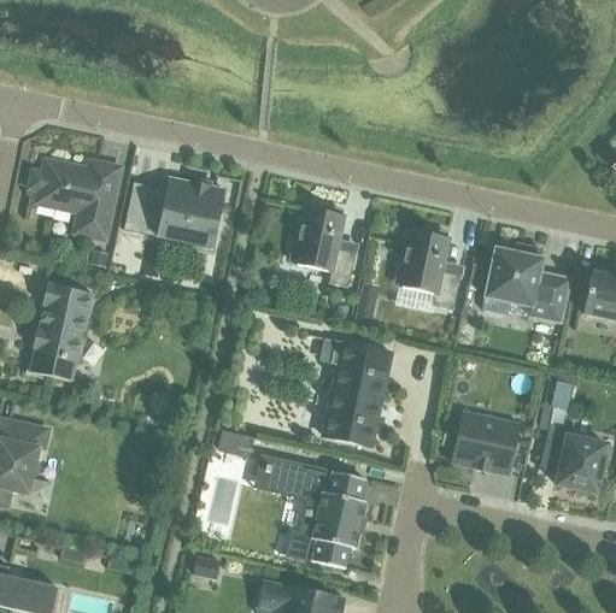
[(75,233),(106,239),(122,166),(99,161),(98,170),(46,159),(44,171),(40,171),(36,172),(33,176),(33,181),(33,184),(36,188),(40,189),(37,202),(80,211),(75,233)]
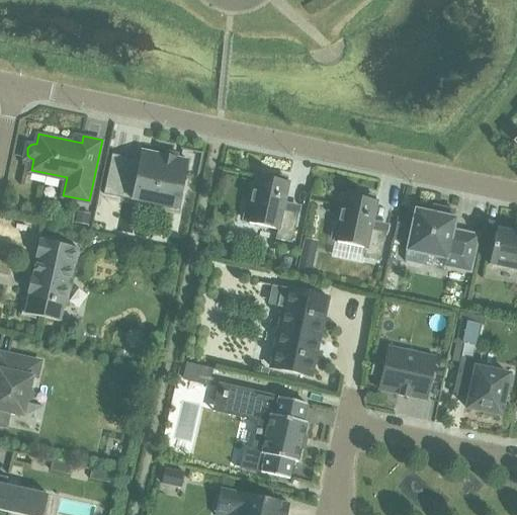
[(104,191),(133,197),(133,198),(178,207),(188,158),(143,148),(141,158),(112,152),(104,191)]
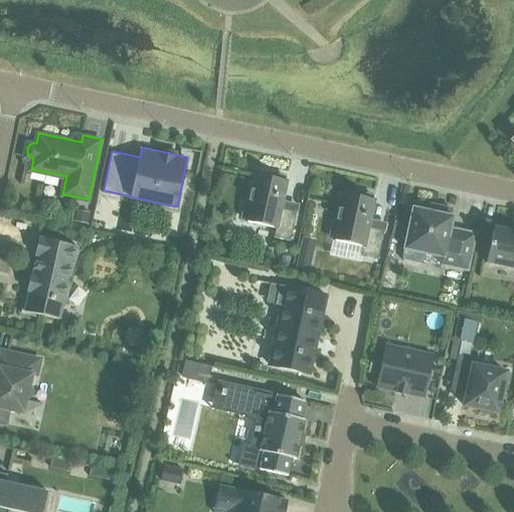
[(272,176),(255,172),(249,203),(245,202),(242,216),(246,217),(246,219),(277,225),(275,236),(291,239),(298,210),(282,206),(288,179),(285,179),(286,175),(273,172),(272,176)]
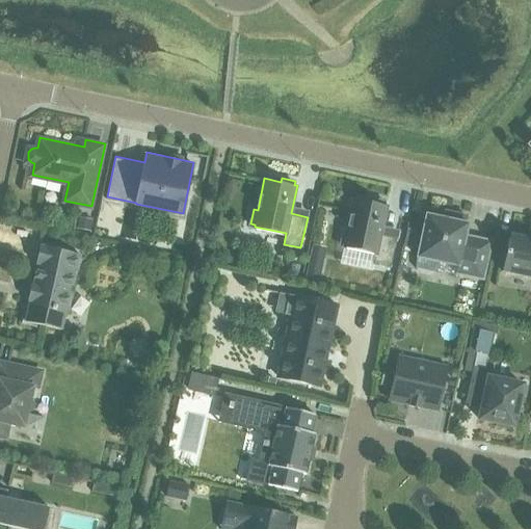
[(345,246),(377,253),(374,263),(391,267),(398,236),(381,233),(388,205),(386,204),(386,200),(372,196),(371,201),(355,197),(348,230),(344,229),(342,243),(345,244),(345,246)]
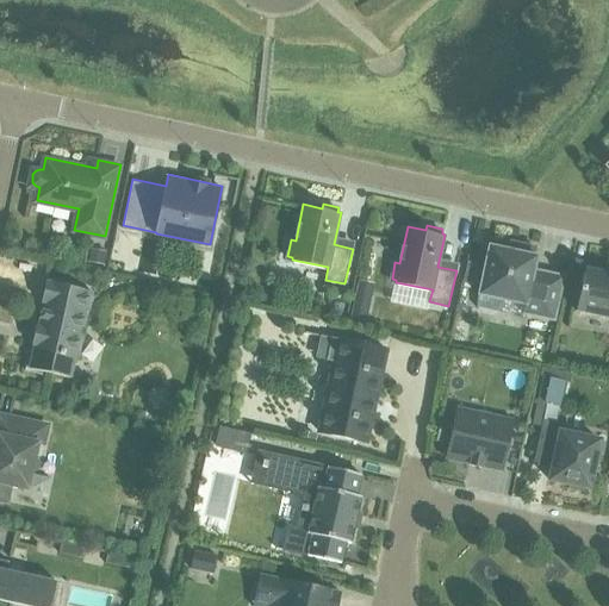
[(479,293),(477,304),(503,310),(505,298),(526,303),(523,312),(555,318),(559,300),(565,274),(535,268),(538,255),(538,254),(534,254),(534,252),(536,245),(529,244),(529,245),(524,244),(519,243),(519,242),(513,239),(510,249),(496,245),(490,244),(479,293)]
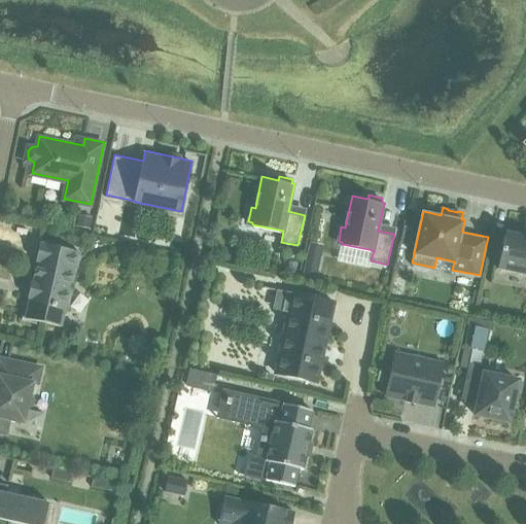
[(81,213),(78,223),(90,226),(92,215),(81,213)]
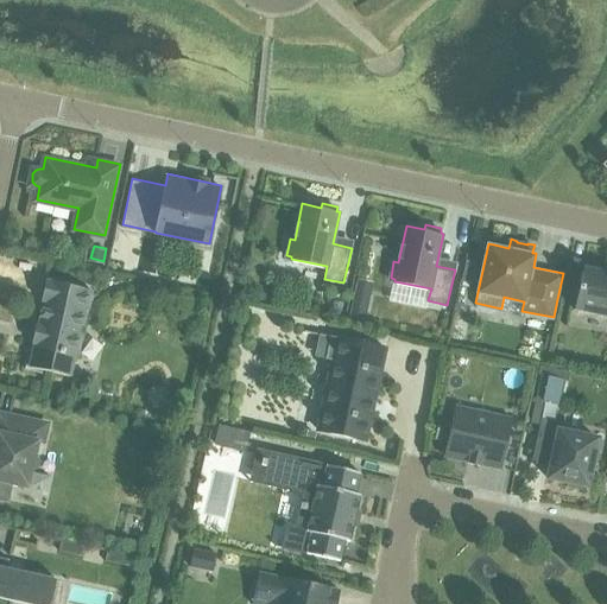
[(467,258),(462,278),(472,279),(475,260),(467,258)]
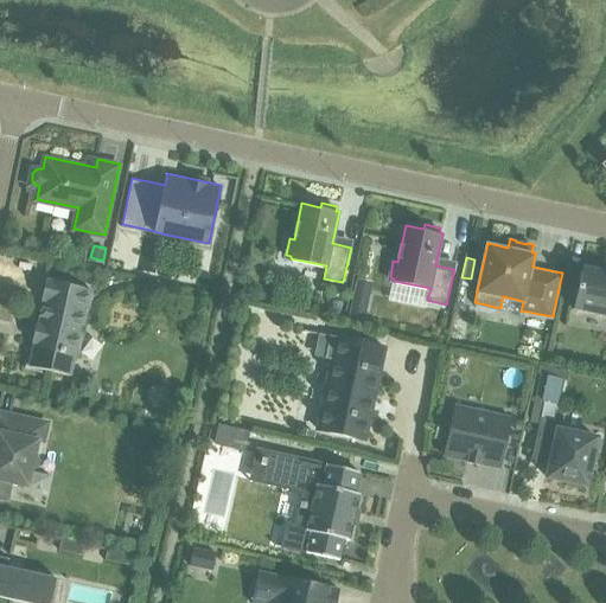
[(605,270),(585,265),(584,265),(574,307),(575,308),(575,307),(605,313),(605,270)]
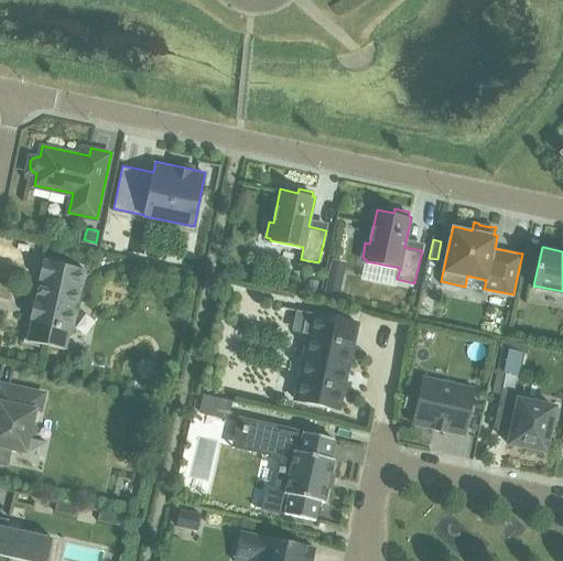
[(29,323),(25,342),(40,345),(40,342),(67,348),(72,328),(74,328),(78,308),(76,306),(80,287),(83,288),(87,269),(44,259),(40,278),(42,278),(36,300),(34,300),(31,317),(33,317),(32,323),(29,323)]
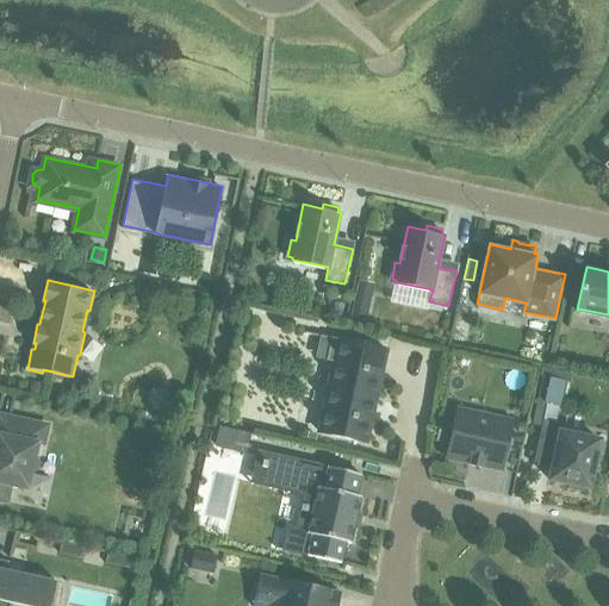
[(355,298),(352,317),(366,320),(371,301),(355,298)]
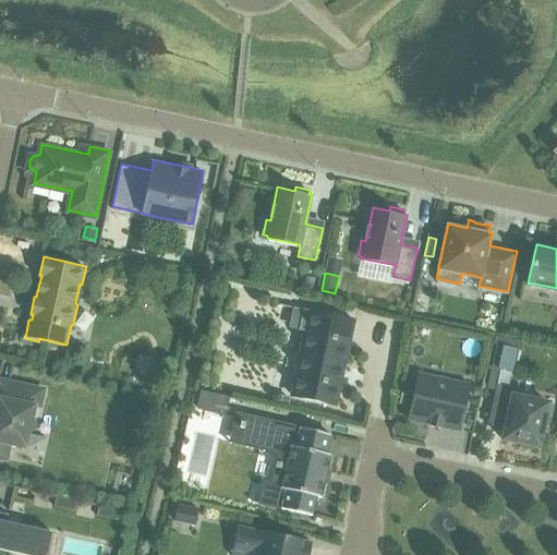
[(298,375),(294,395),(335,403),(339,384),(340,384),(346,361),(343,360),(348,344),(350,344),(355,318),(304,308),(302,306),(298,327),(300,328),(307,330),(303,351),(301,351),(297,374),(298,375)]
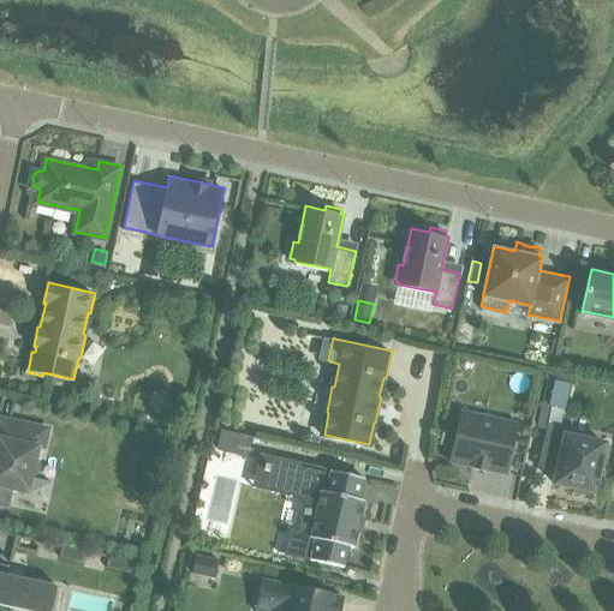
[(549,378),(538,426),(548,429),(549,424),(554,403),(568,407),(573,384),(576,384),(578,376),(547,370),(546,378),(549,378)]
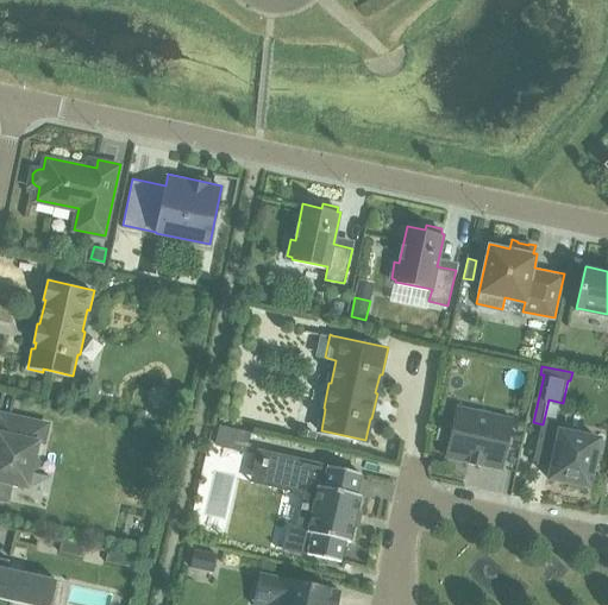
[(0,496),(8,498),(12,481),(27,485),(38,441),(44,442),(48,423),(0,413),(0,496)]
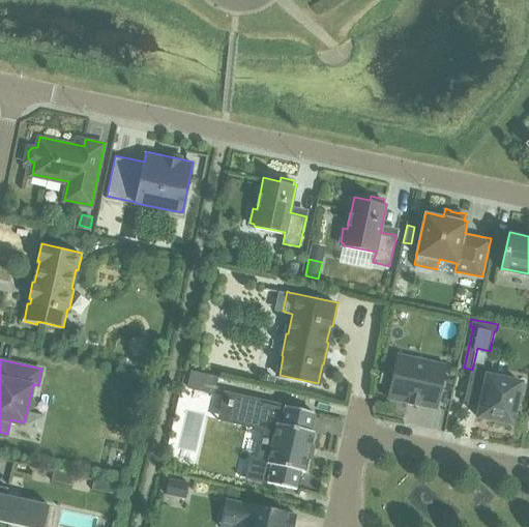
[(411,366),(398,362),(398,361),(395,361),(394,368),(384,366),(385,364),(383,364),(380,381),(381,382),(381,381),(391,383),(388,397),(409,401),(409,403),(419,405),(419,403),(423,404),(424,399),(438,402),(446,363),(431,359),(430,366),(412,361),(411,366)]
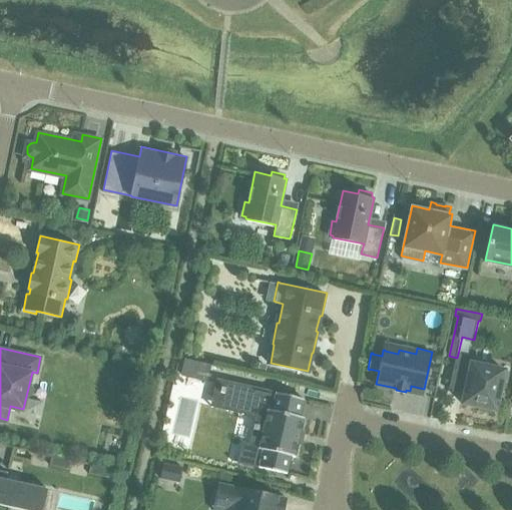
[(502,384),(505,369),(473,362),(474,357),(458,354),(457,358),(450,390),(464,393),(463,402),(480,406),(479,409),(493,412),(493,409),(496,410),(500,395),(501,395),(503,384),(502,384)]
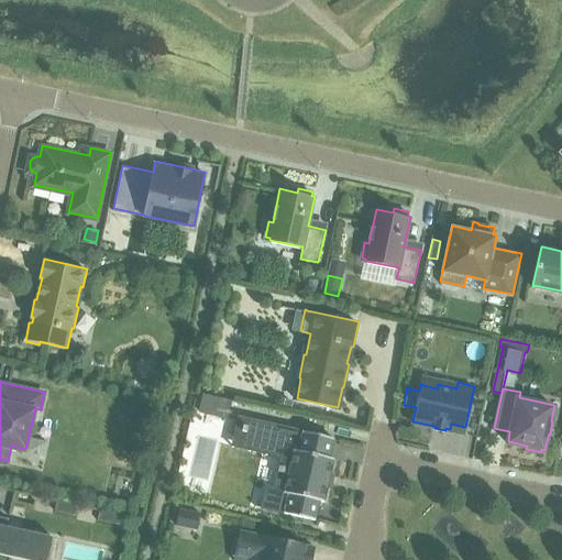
[(227,416),(230,403),(204,396),(201,409),(227,416)]
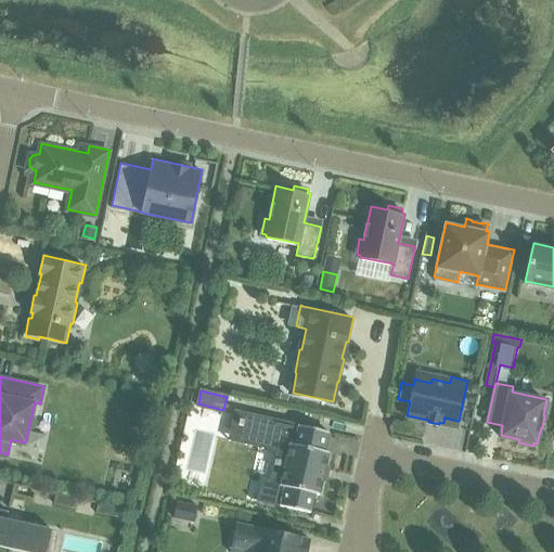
[(330,433),(330,431),(236,409),(234,418),(240,419),(239,424),(237,432),(281,441),(278,458),(275,458),(274,463),(275,463),(272,480),(263,478),(259,499),(311,511),(312,510),(311,510),(314,492),(320,493),(320,491),(329,452),(330,452),(330,451),(324,449),(329,432),(330,433)]
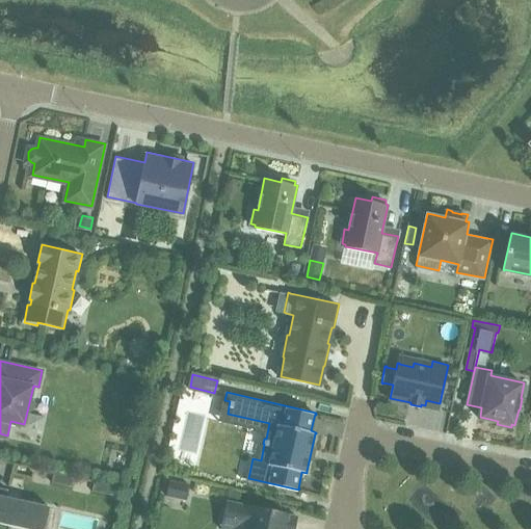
[(190,483),(169,479),(167,494),(187,499),(190,483)]
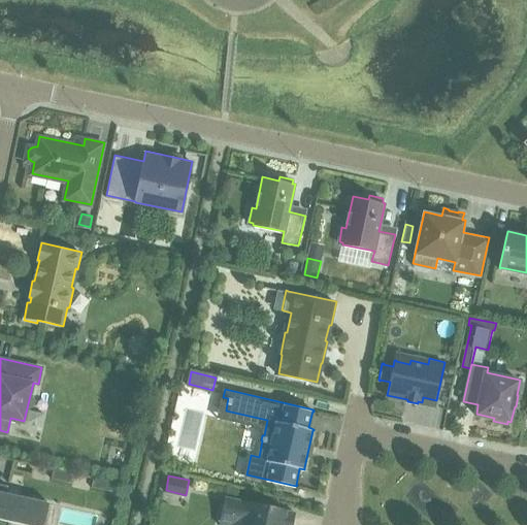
[(413,490),(441,523),(456,512),(426,478),(413,490)]
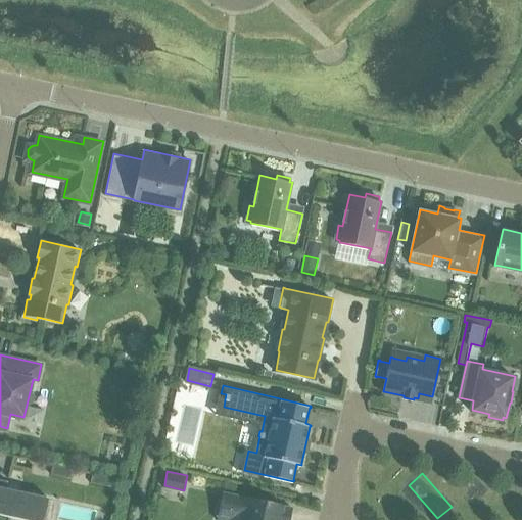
[(9,480),(0,477),(0,513),(9,516),(8,519),(44,519),(50,498),(7,487),(9,480)]
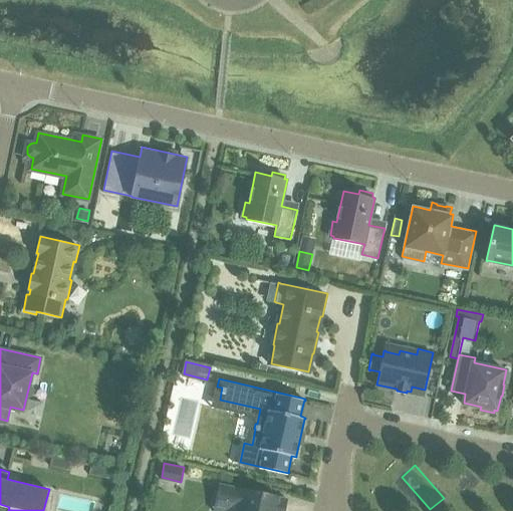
[(280,496),(236,486),(236,487),(220,483),(216,500),(217,500),(218,498),(238,502),(235,510),(285,510),(288,498),(279,496),(280,496)]
